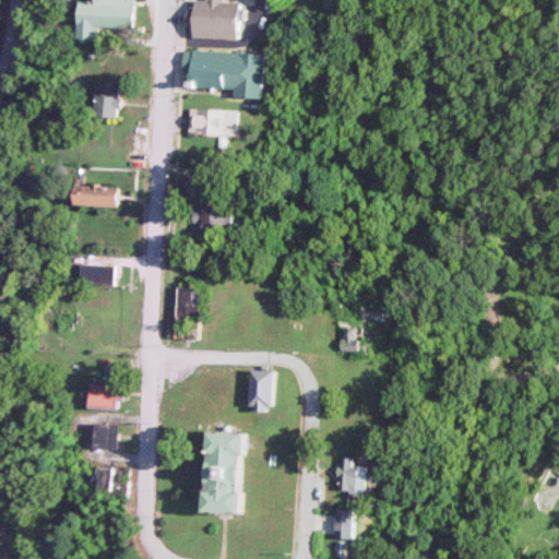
[(78,0),(76,39),(96,39),(97,27),(132,28),(132,0),(78,0)]
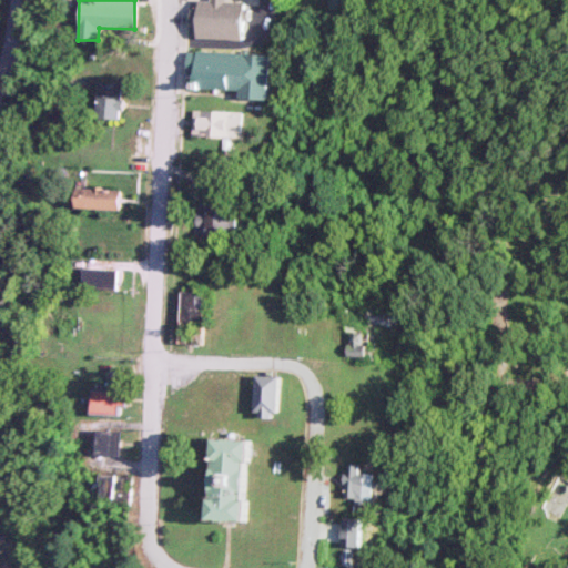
[(243,40),(244,3),(224,2),(224,0),(209,0),(210,1),(196,0),(195,38),(243,40)]
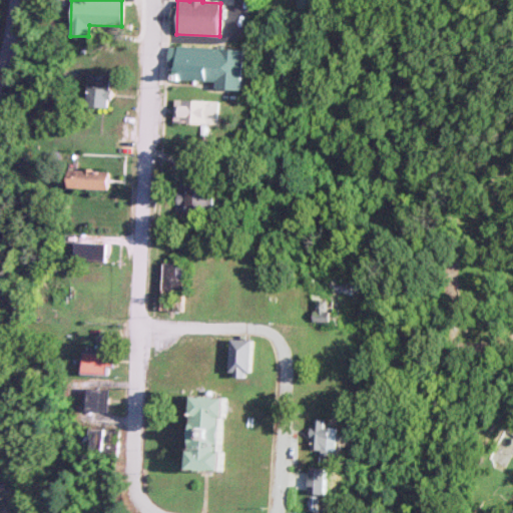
[(296,0),(297,8),(313,8),(312,0),(296,0)]
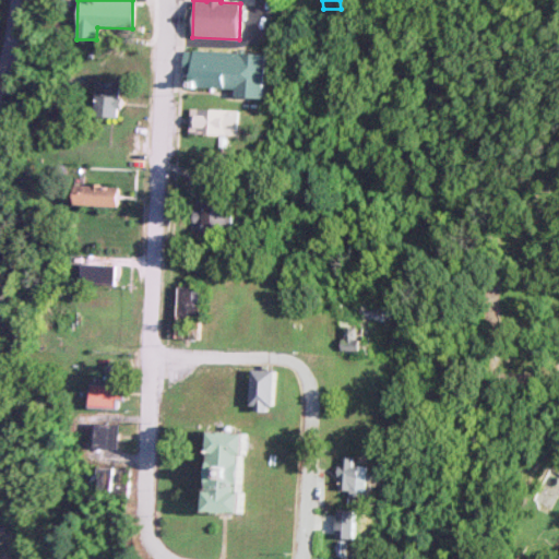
[(263,99),(265,54),(183,50),(182,71),(191,71),(190,86),(235,88),(234,98),(263,99)]
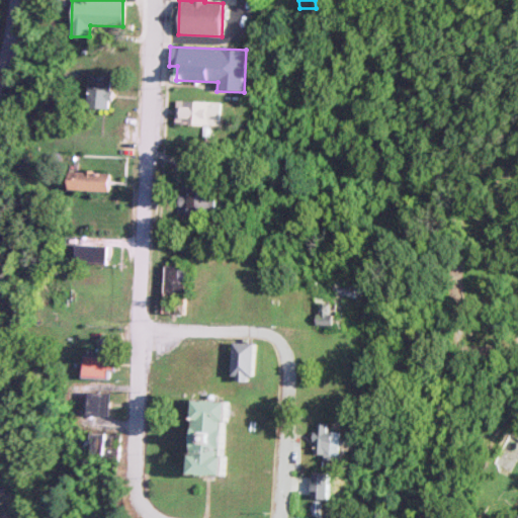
[(88,109),(110,109),(110,75),(88,75),(88,109)]
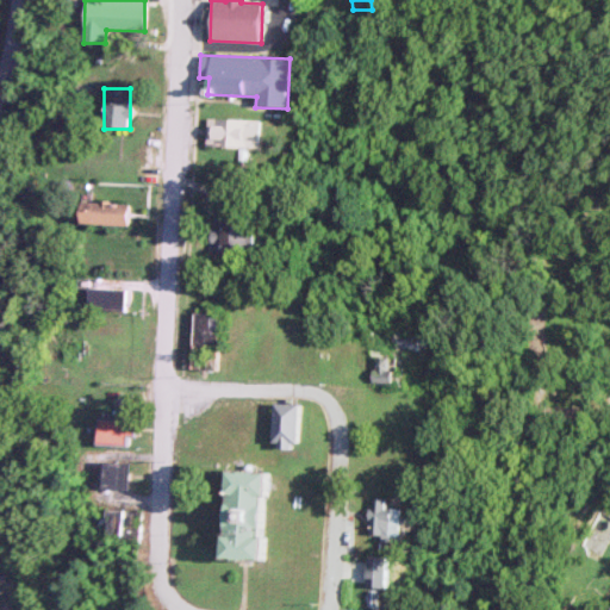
[(253,148),(254,120),(206,119),(206,147),(253,148)]
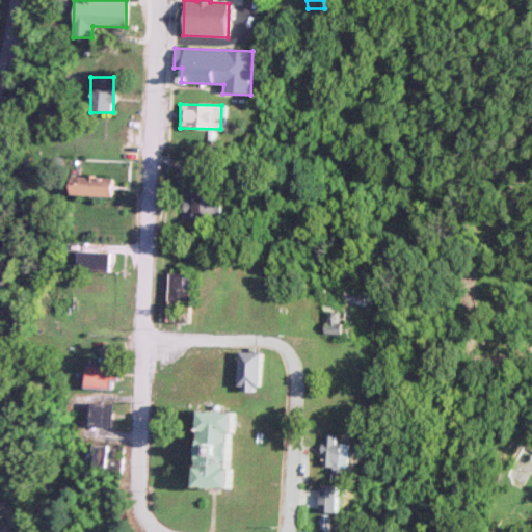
[(113,195),(113,175),(71,175),(71,195),(113,195)]
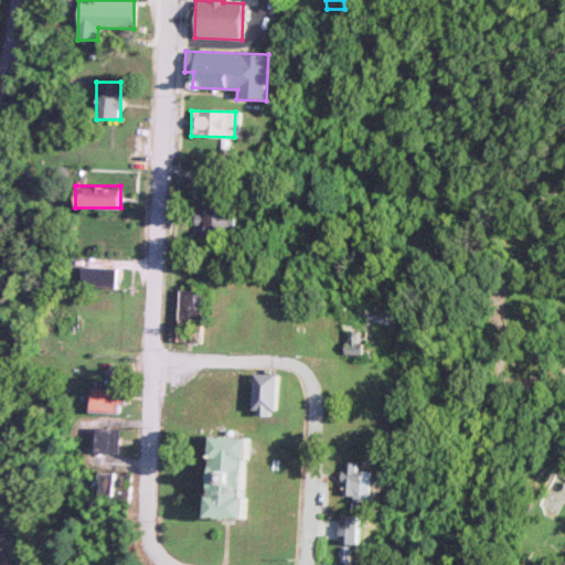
[(232,198),(198,198),(198,231),(232,231),(232,198)]
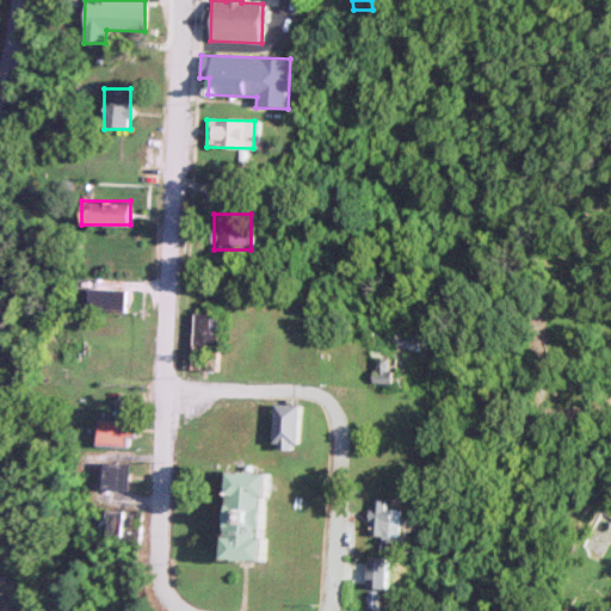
[(88,308),(124,309),(125,288),(88,287),(88,308)]
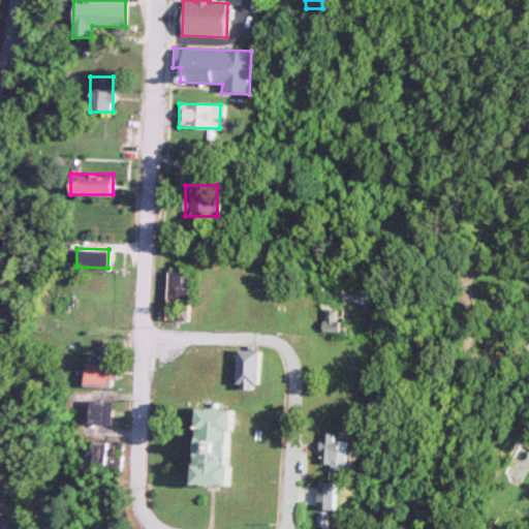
[(167,318),(188,318),(188,269),(167,269),(167,318)]
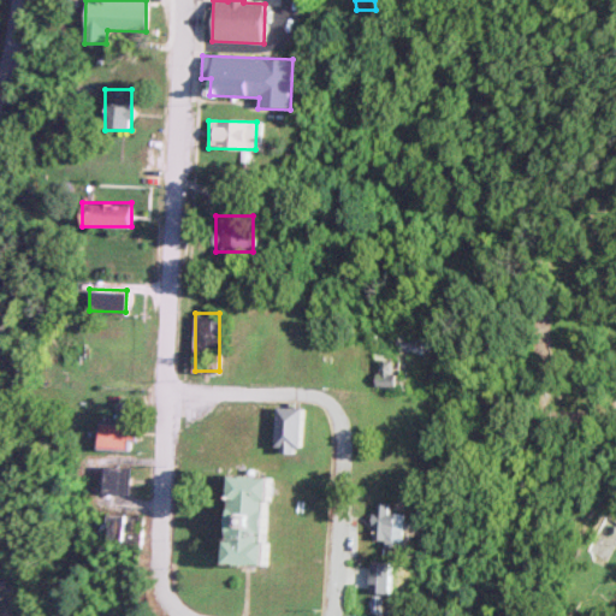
[(373,389),(407,389),(407,351),(373,351),(373,389)]
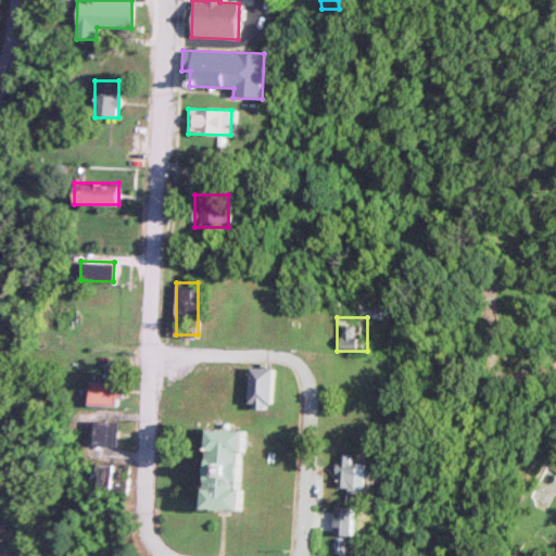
[(272,366),(249,366),(249,406),(272,406),(272,366)]
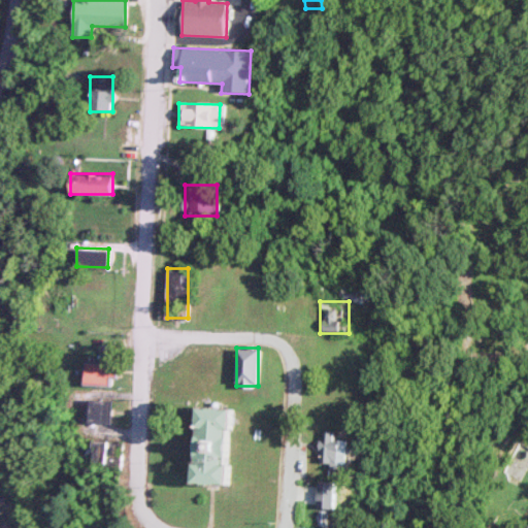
[(84,384),(114,384),(114,361),(84,361),(84,384)]
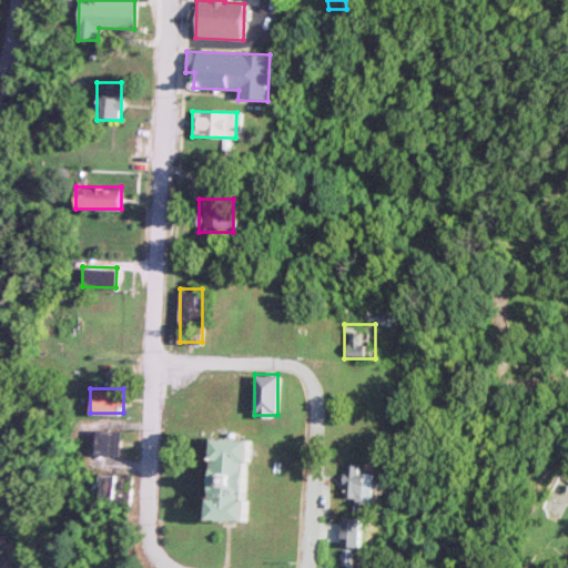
[(121,428),(95,428),(95,455),(121,455),(121,428)]
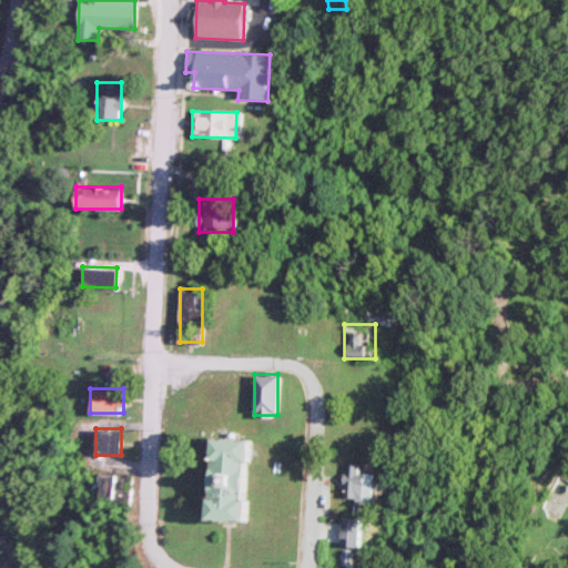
[(211,518),(246,518),(247,437),(212,436),(211,518)]
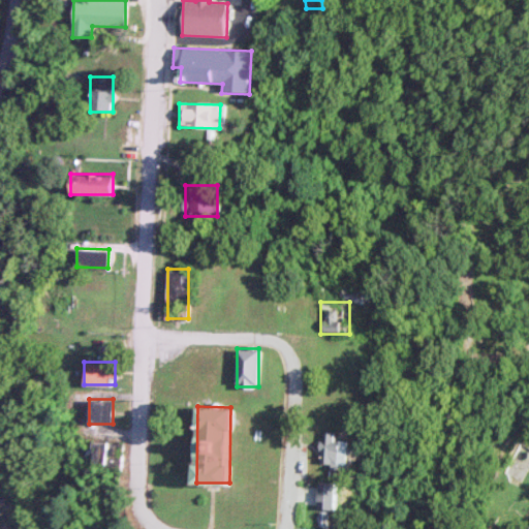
[(346,439),(319,439),(319,463),(346,463),(346,439)]
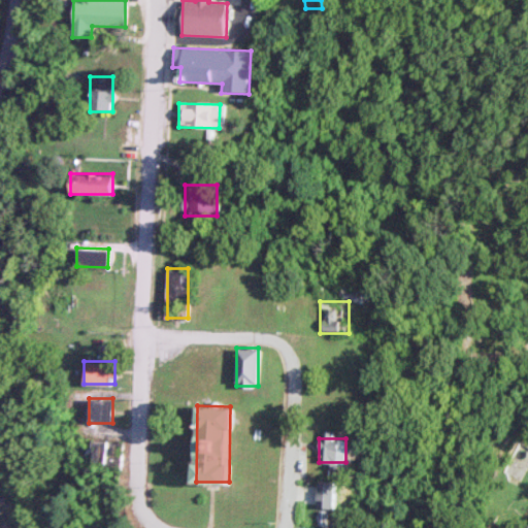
[(120,466),(120,439),(94,439),(94,466),(120,466)]
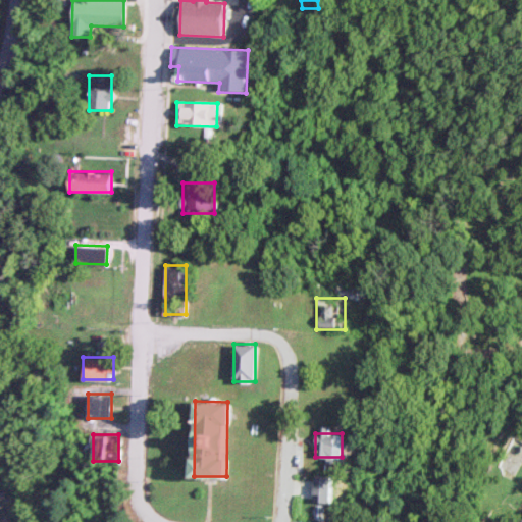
[(521,452),(521,441),(510,435),(492,465),(510,474),(521,452)]
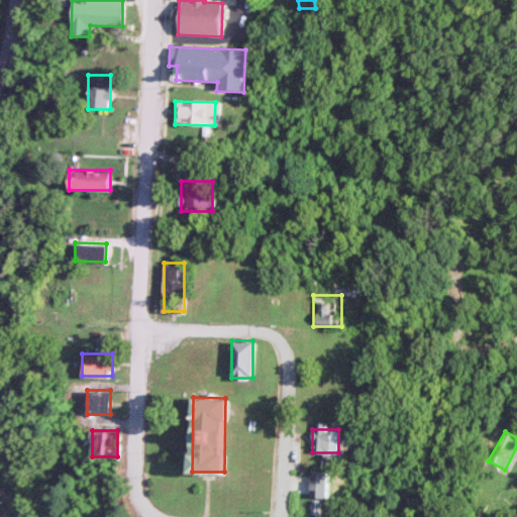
[(329,470),(310,470),(310,494),(328,494),(329,470)]
